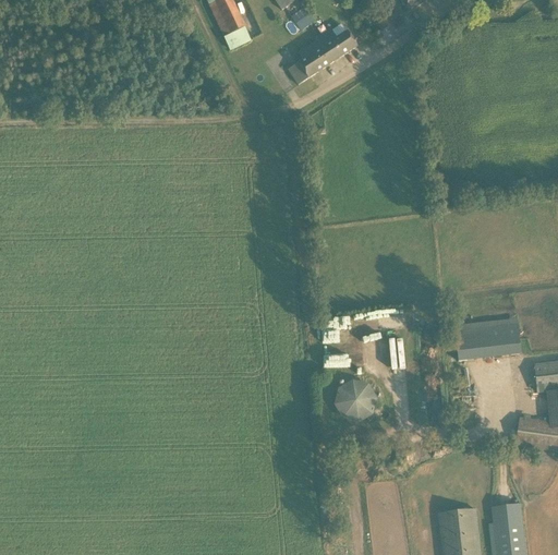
[(208,0),(229,49),(253,39),(235,0),(208,0)]
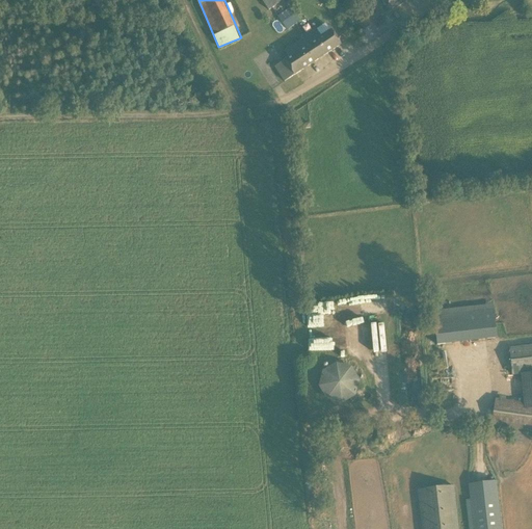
[(263,0),(268,8),(281,0),(263,0)]
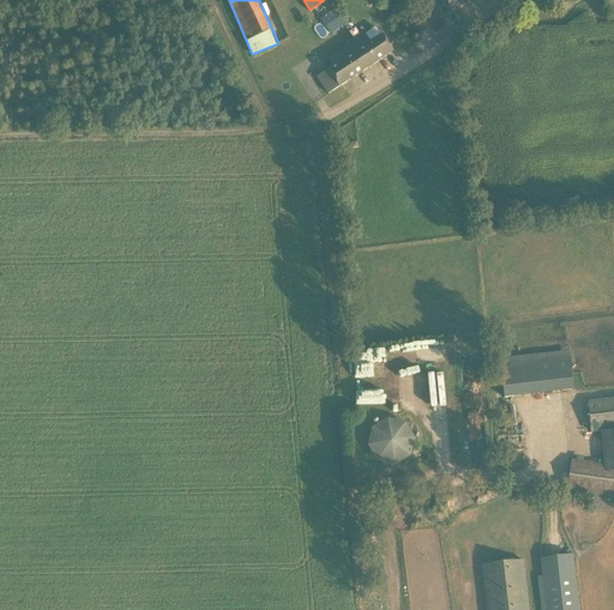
[(441,0),(450,11),(465,0),(441,0)]
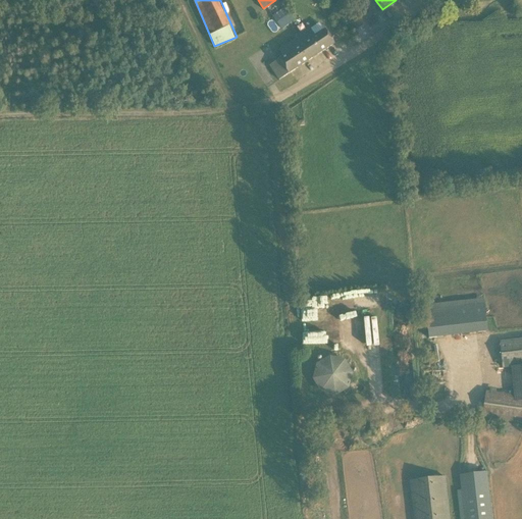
[(359,2),(345,9),(355,28),(369,20),(359,2)]
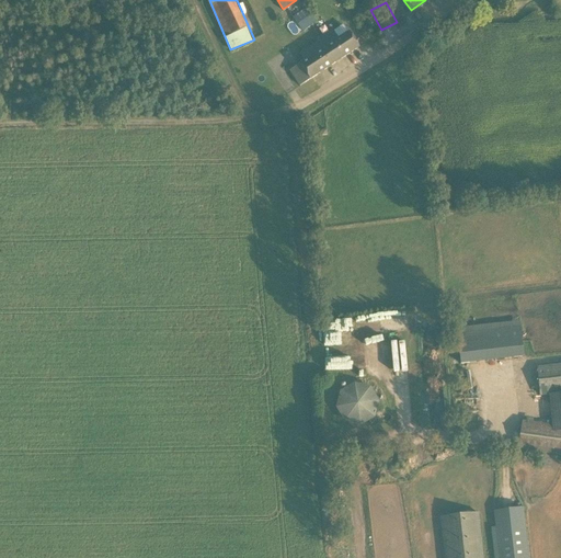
[(306,6),(293,14),(302,29),(316,20),(306,6)]
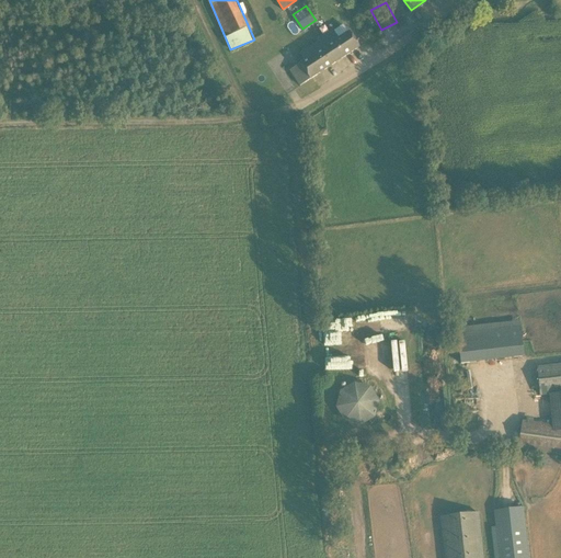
[(359,44),(353,35),(348,29),(338,36),(332,26),(317,36),(323,46),(289,68),(300,83),(359,44)]
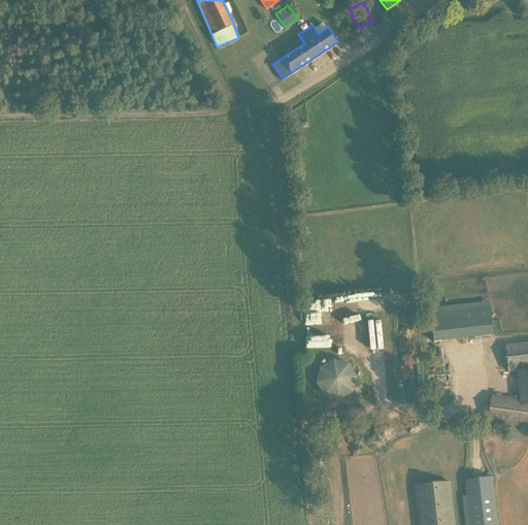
[(437,338),(495,333),(493,299),(434,304),(437,338)]
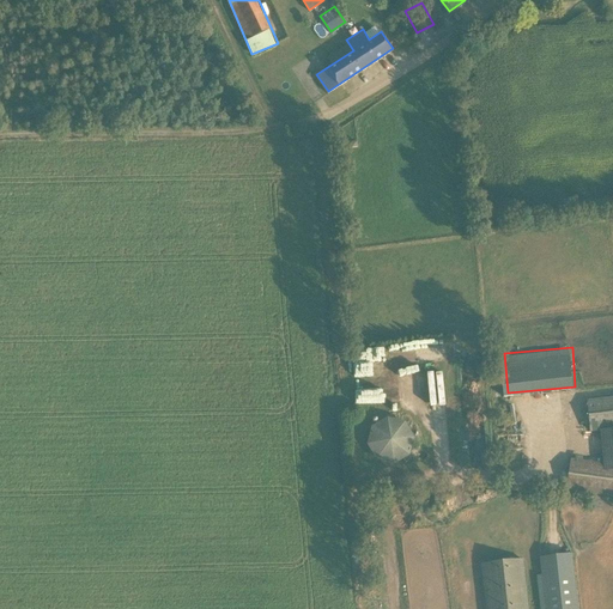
[(612,395),(586,399),(589,430),(599,428),(602,461),(580,457),(580,454),(570,452),(565,488),(612,494),(612,395)]
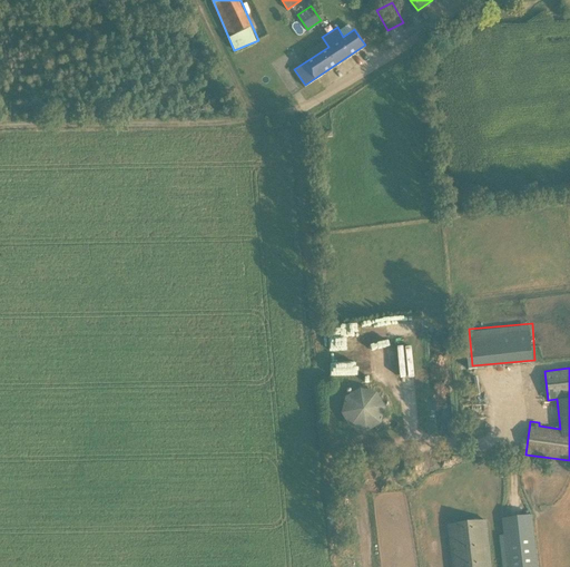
[(380,431),(391,397),(353,383),(342,419),(380,431)]
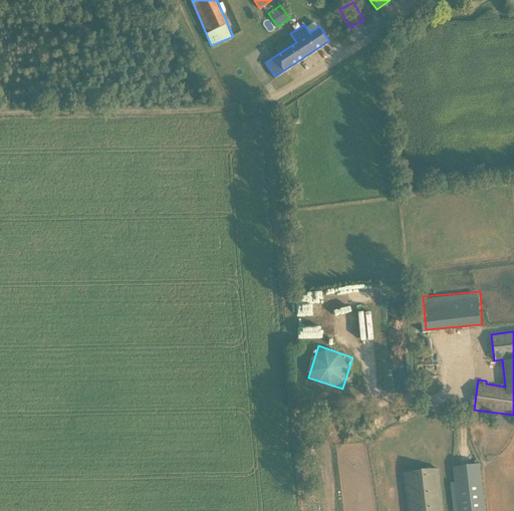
[(484,510),(479,462),(453,465),(455,480),(449,481),(452,510),(484,510)]
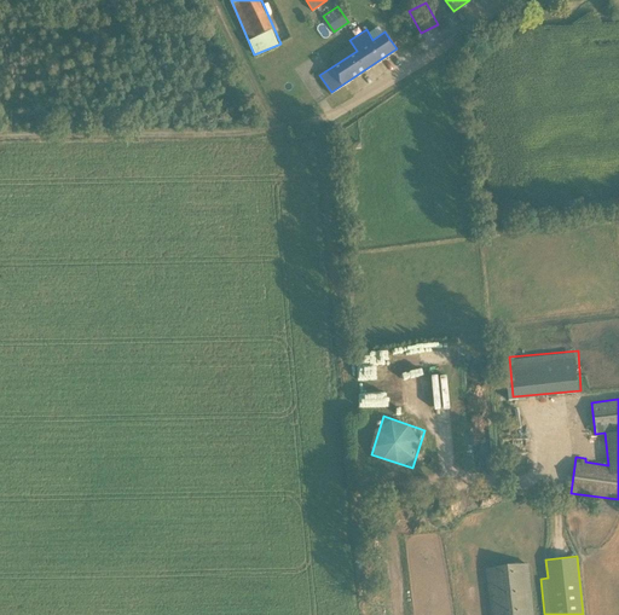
[(485,567),(490,614),(533,614),(527,562),(485,567)]
